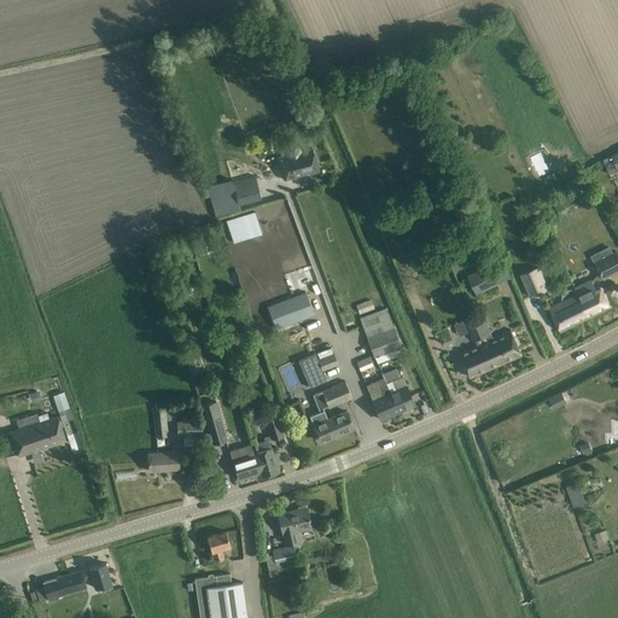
[(439,106),(445,104),(441,92),(433,94),(439,106)]
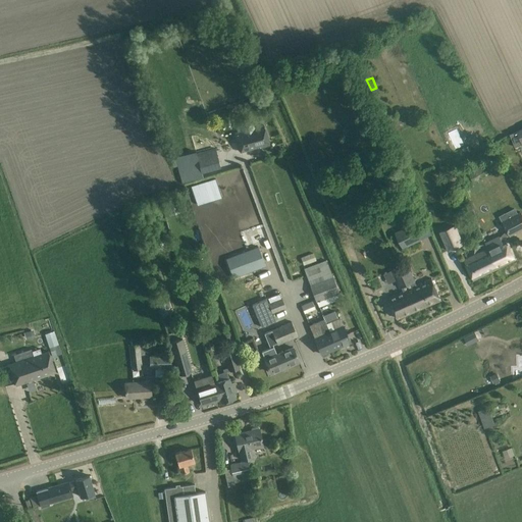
[(235,134),(241,152),(259,146),(260,148),(269,145),(263,124),(256,127),(254,122),(249,120),(244,121),(242,126),(243,132),(235,134)]
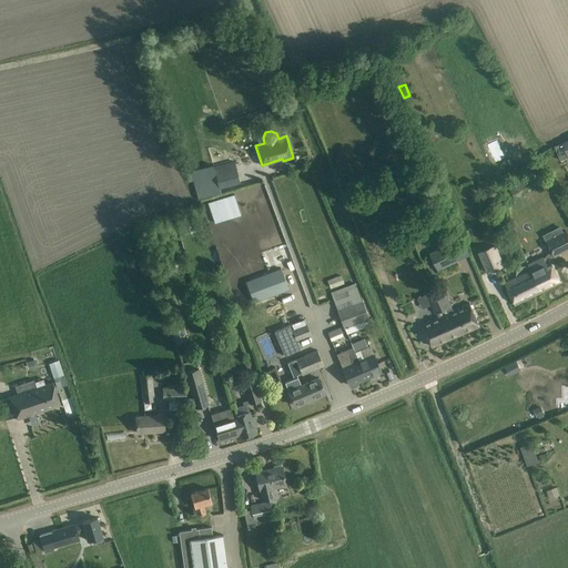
[(564,142),(555,145),(560,160),(567,156),(567,140),(564,142)]
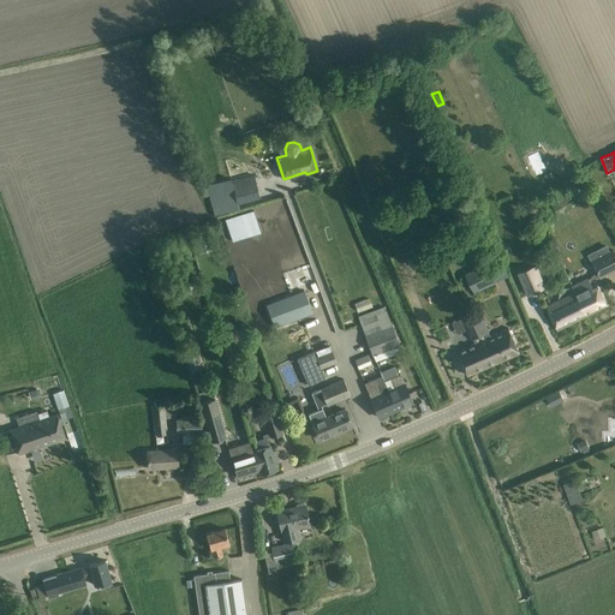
[(208,184),(210,196),(215,216),(232,212),(230,204),(260,196),(255,177),(224,184),(224,180),(208,184)]
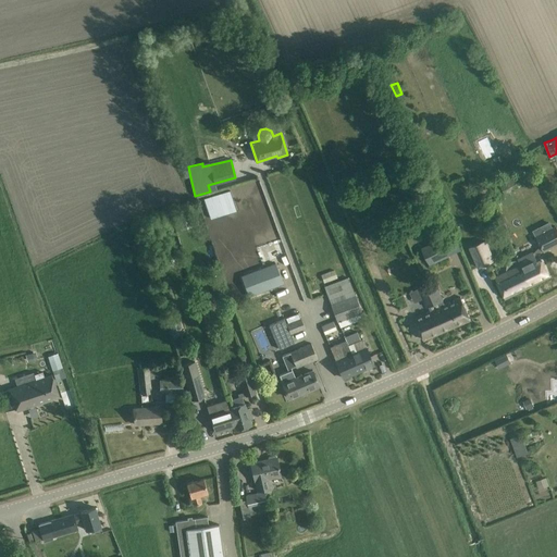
[(480,190),(479,192),(483,200),(492,196),(487,184),(485,181),(477,185),(480,190)]
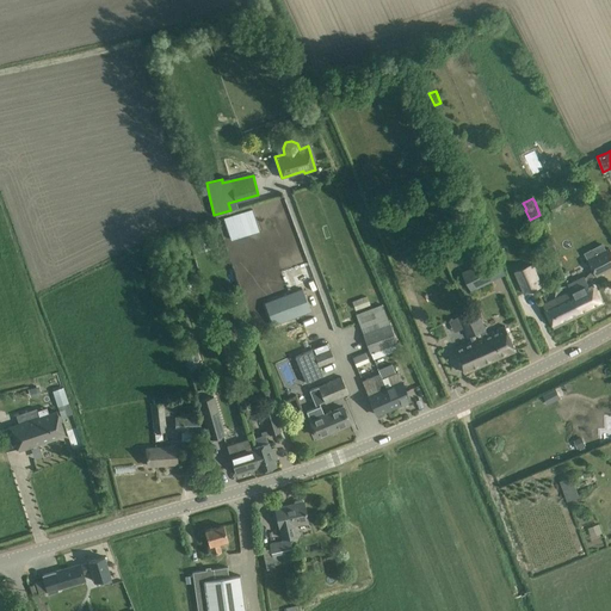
[(228,230),(246,227),(242,213),(224,216),(228,230)]
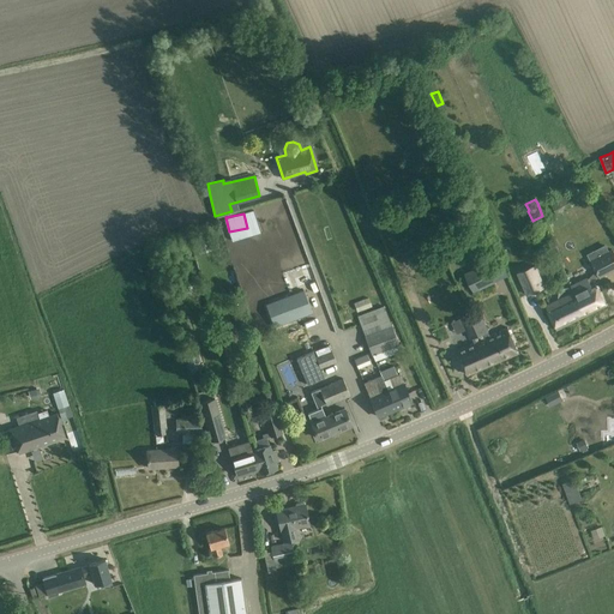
[(270,238),(283,233),(278,221),(265,226),(270,238)]
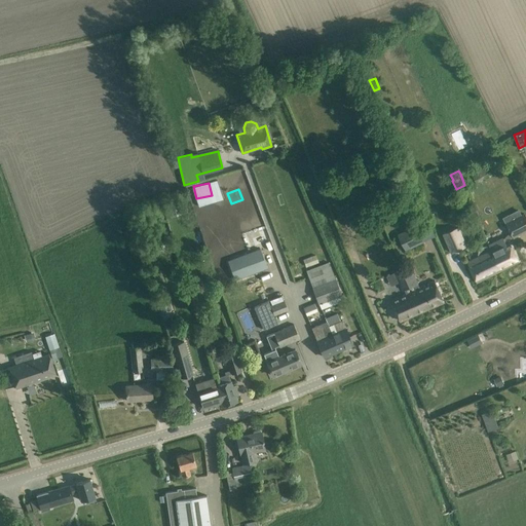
[(165,203),(171,218),(182,214),(182,212),(186,211),(183,203),(179,204),(177,199),(165,203)]
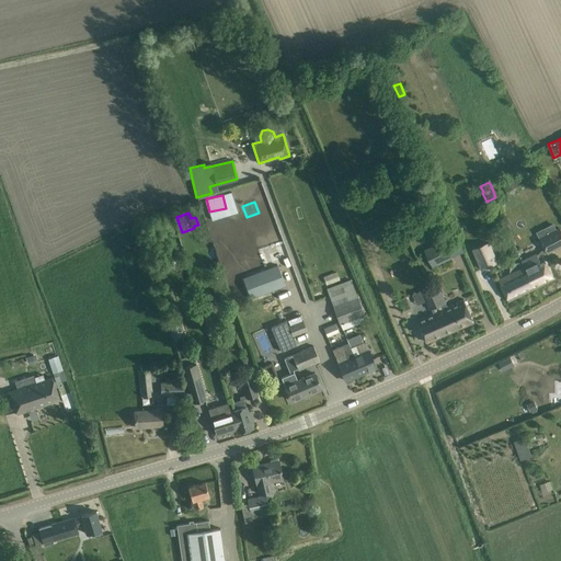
[(548,254),(560,247),(560,228),(557,230),(553,225),(538,233),(548,254)]
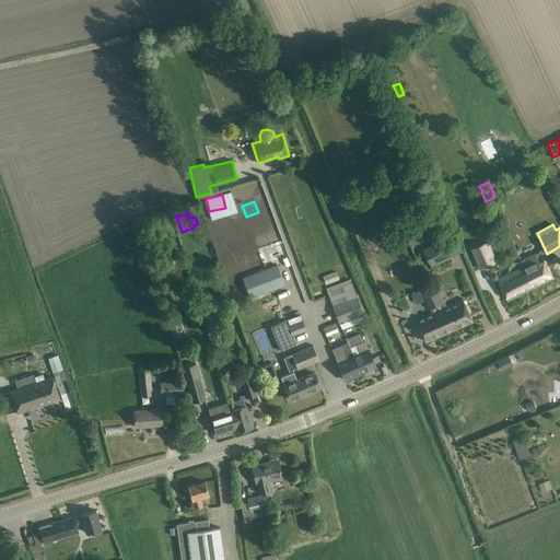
[(385,236),(381,225),(365,231),(370,242),(385,236)]
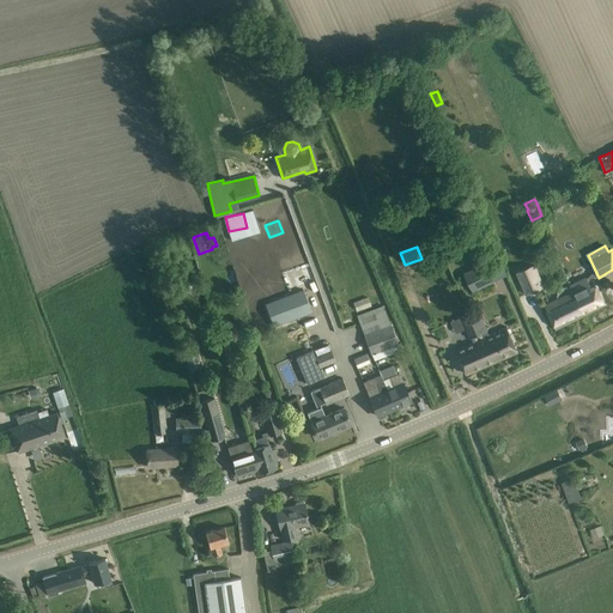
[(486,262),(478,266),(474,267),(463,272),(474,292),(487,286),(495,283),(486,262)]
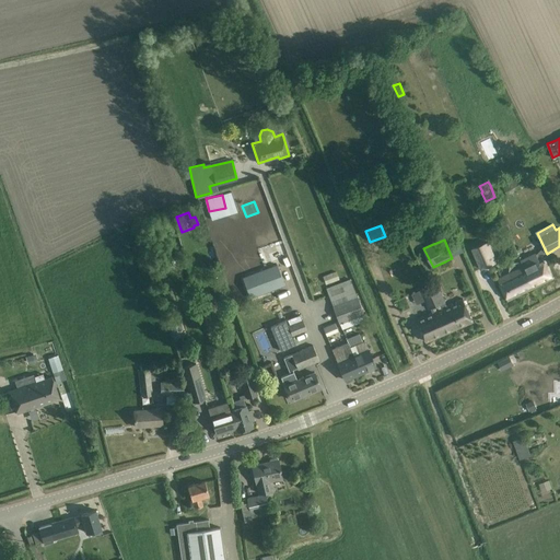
[(497,263),(488,243),(473,249),(481,269),(497,263)]
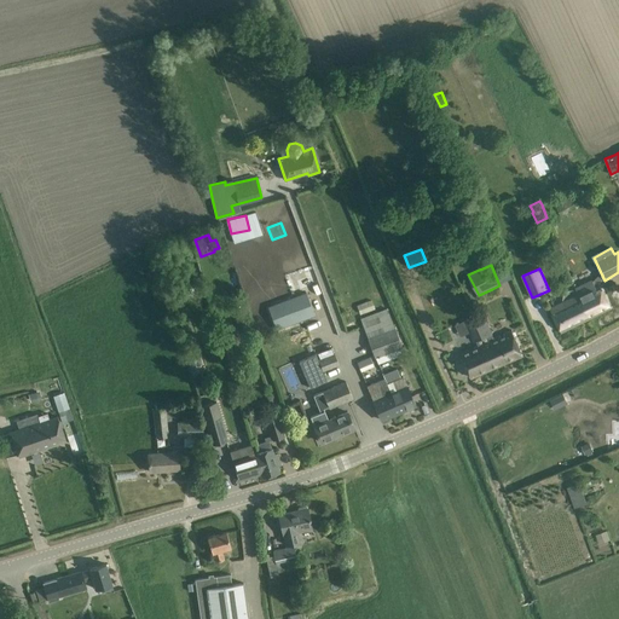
[(611,308),(599,284),(595,285),(591,279),(576,288),(579,295),(590,319),(611,308)]
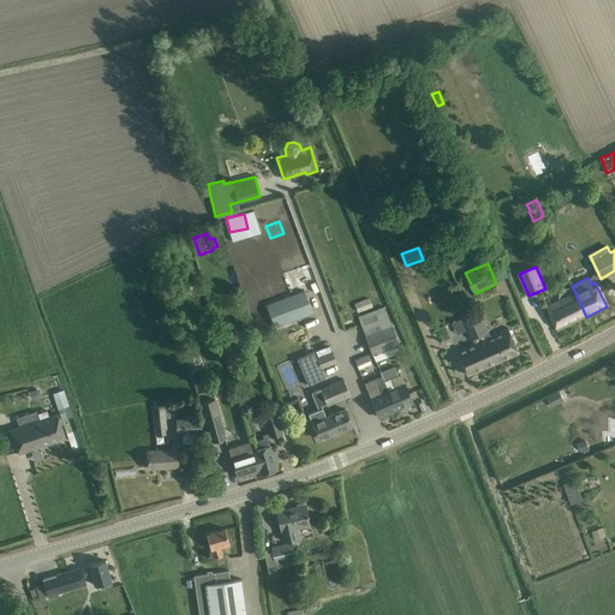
[(304,291),(267,304),(275,327),(312,314),(304,291)]
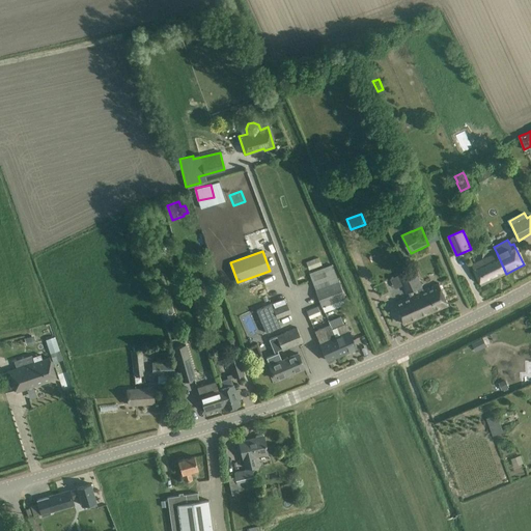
[(471,266),(477,276),(481,285),(506,274),(497,253),(471,266)]
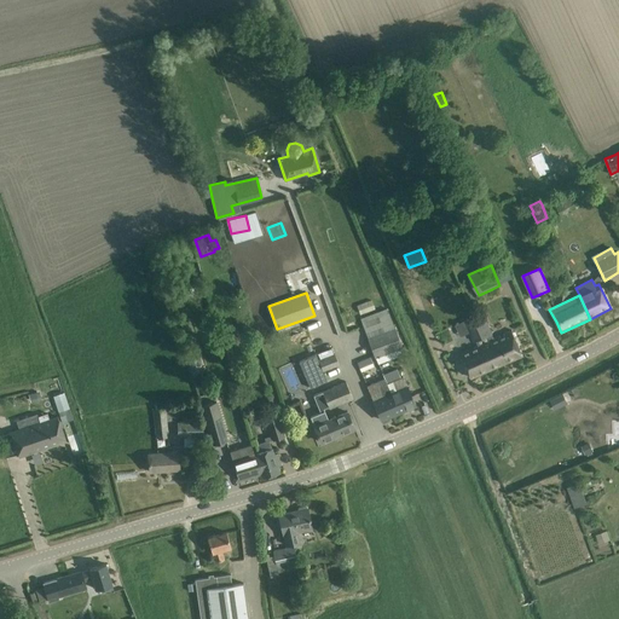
[(372,300),(357,306),(360,314),(376,308),(372,300)]
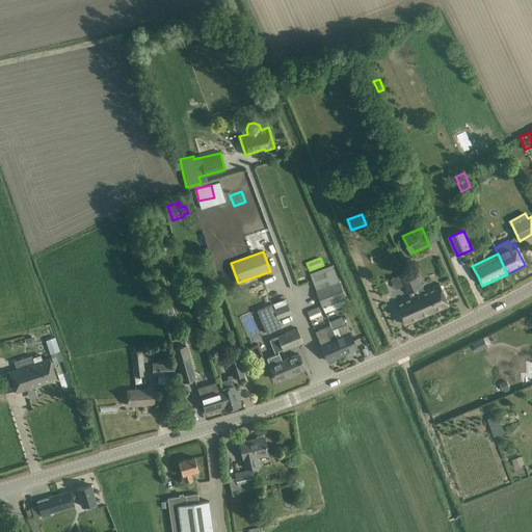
[(416,268),(399,275),(407,293),(423,287),(416,268)]
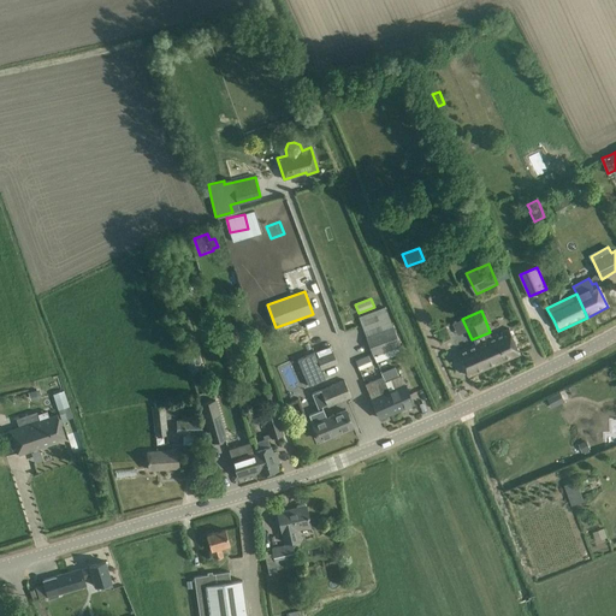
[(225,347),(234,344),(229,327),(219,330),(225,347)]
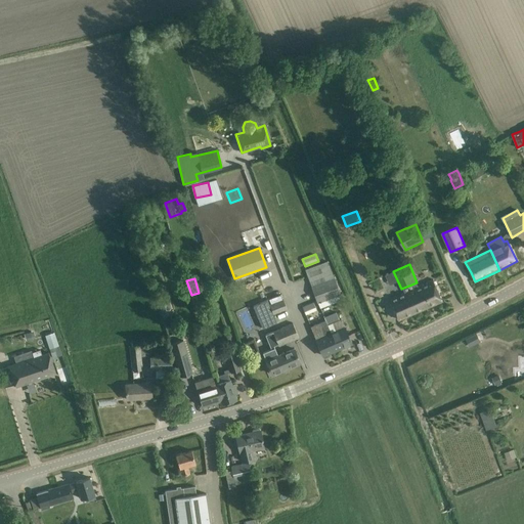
[(335,278),(311,288),(317,304),(330,299),(332,304),(345,299),(343,293),(341,294),(335,278)]
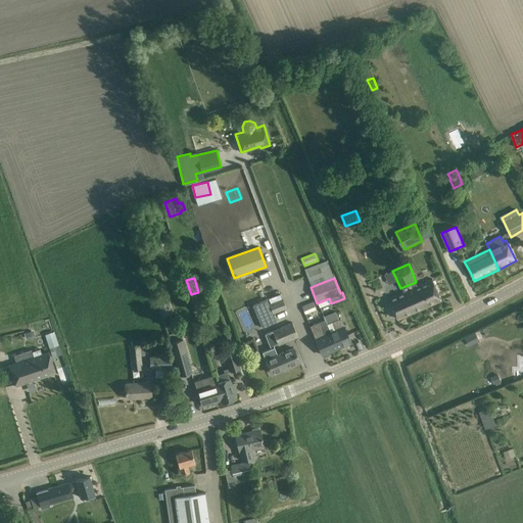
[(413,288),(389,298),(394,311),(398,320),(441,300),(437,291),(432,279),(428,281),(421,284),(418,286),(413,288)]
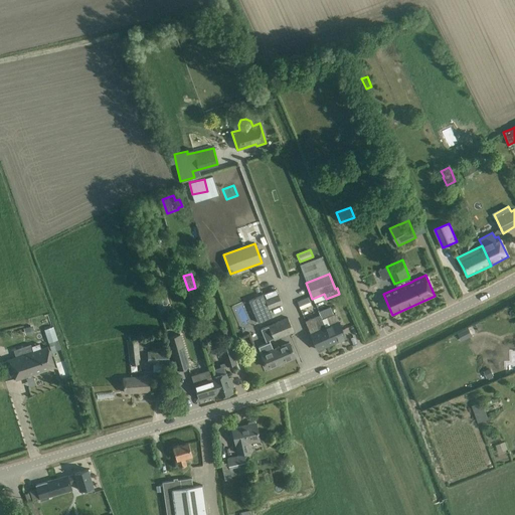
[(168,304),(164,289),(154,292),(158,307),(168,304)]
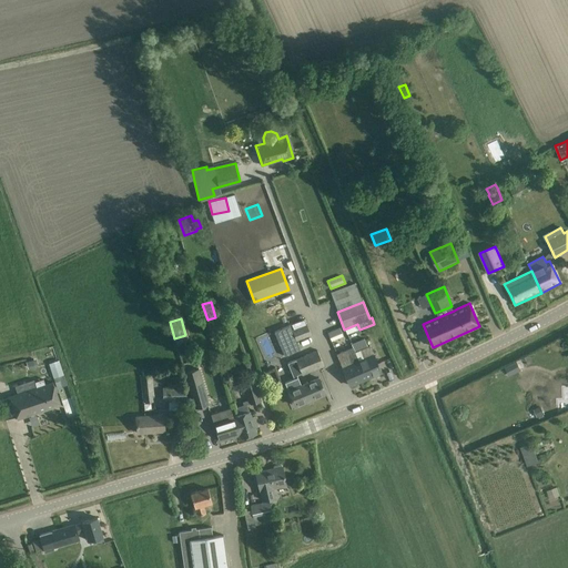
[(296,340),(301,338),(311,334),(307,324),(293,330),(296,340)]
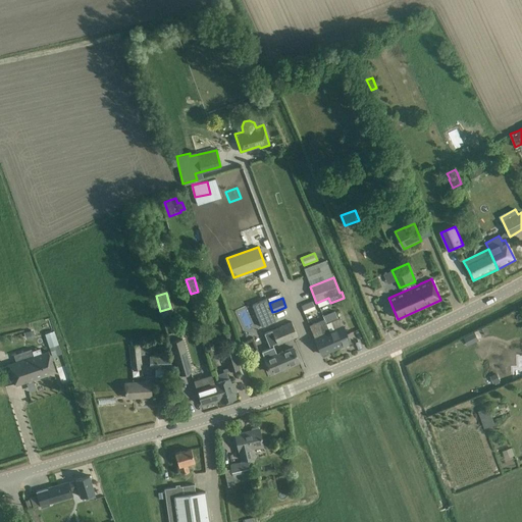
[(266,299),(252,305),(262,327),(275,321),(266,299)]
